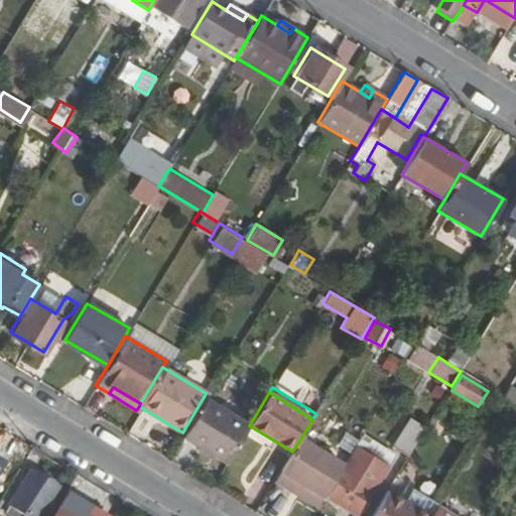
[(182,432),(179,435),(226,464),(249,425),(250,424),(205,395),(182,432)]
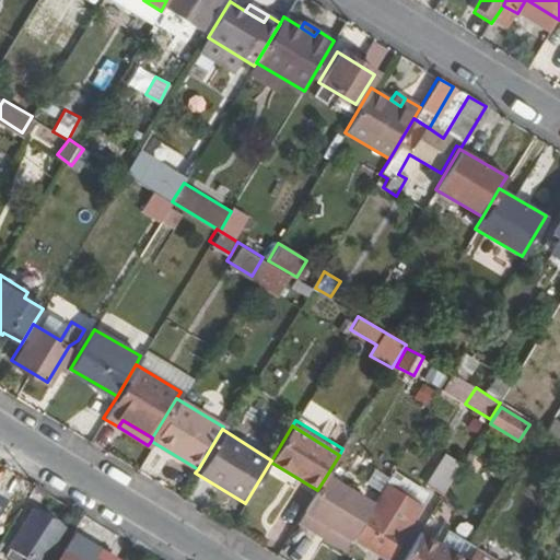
[(559,440),(545,430),(527,459),(532,462),(535,457),(545,463),(551,452),(548,450),(551,444),(559,448),(559,440)]
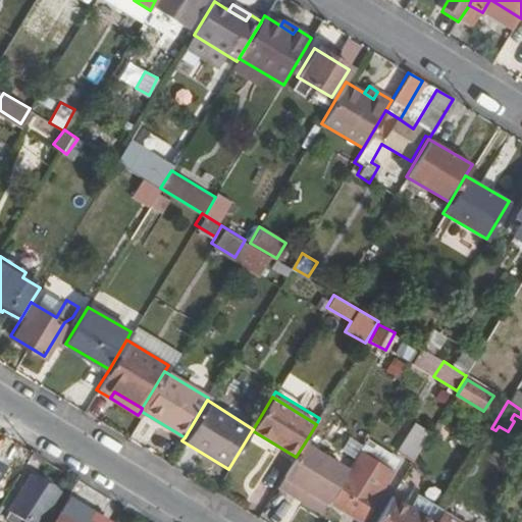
[(416,422),(399,451),(414,461),(418,455),(431,432),(416,422)]
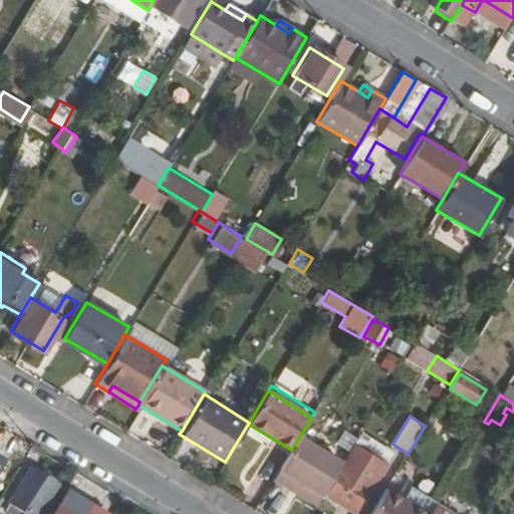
[(291,450),(281,468),(324,494),(338,470),(343,462),(300,436),(291,450)]
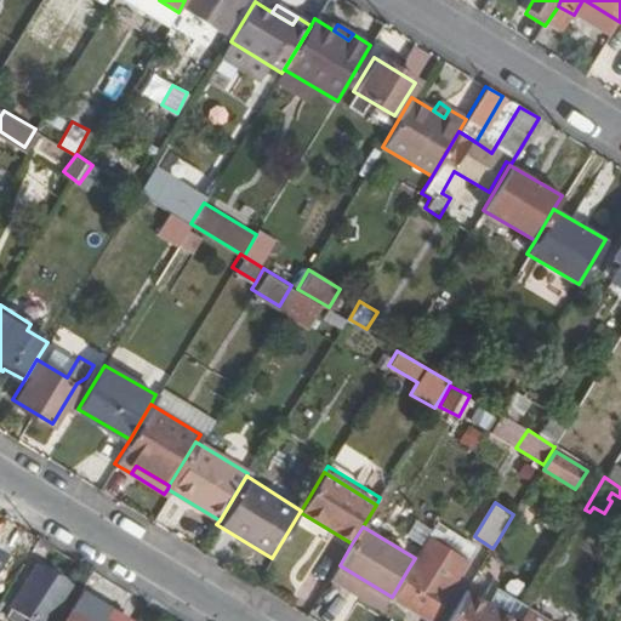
[(412,570),(396,598),(433,620),(467,563),(426,537),(415,558),(409,568),(412,570)]
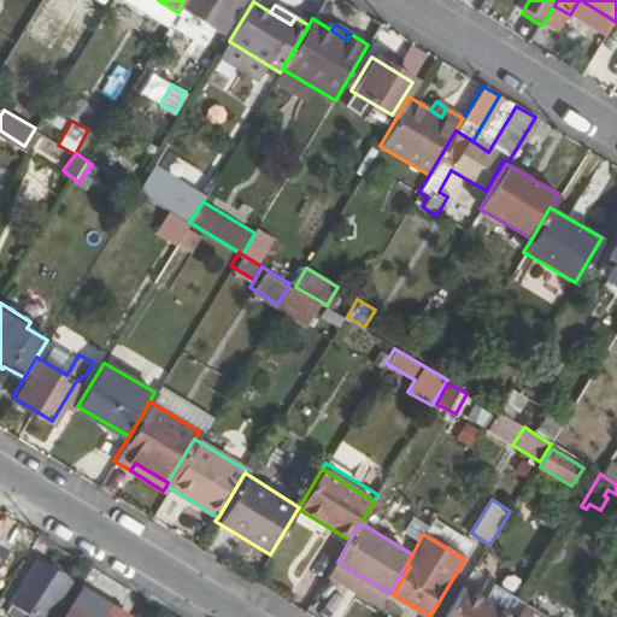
[(36,563),(9,611),(19,616),(27,616),(31,611),(41,616),(60,616),(77,591),(78,589),(36,563)]
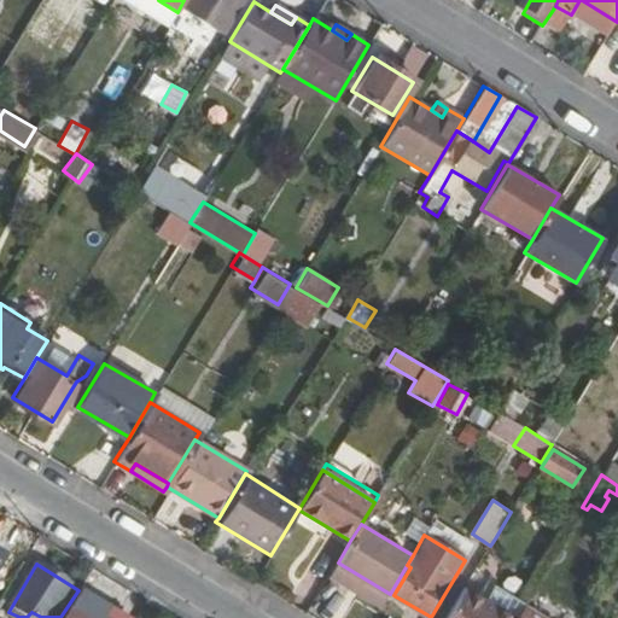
[(514,617),(465,587),(445,617),(514,617)]
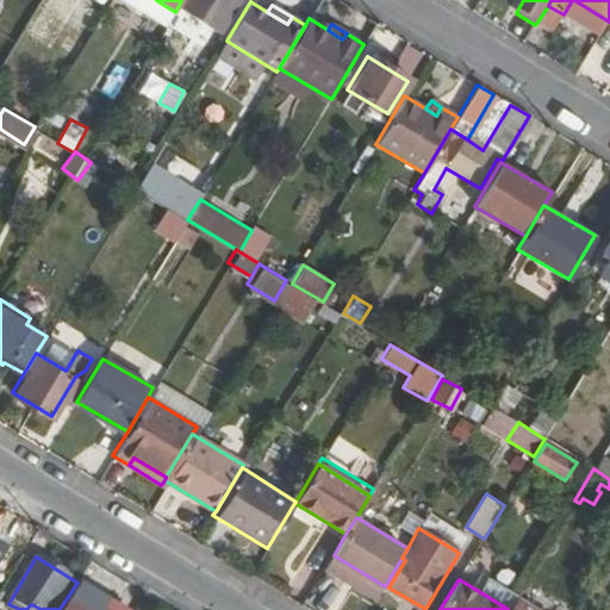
[(60,609),(113,609),(114,608),(76,584),(60,609)]
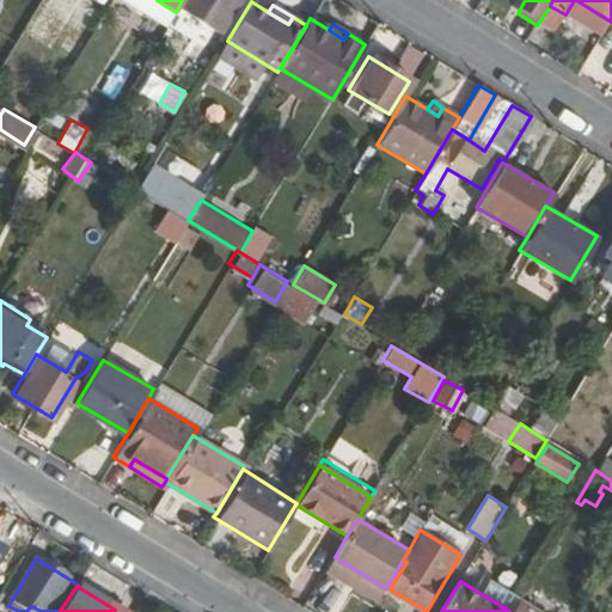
[(539,611),(519,598),(509,611),(539,611)]
